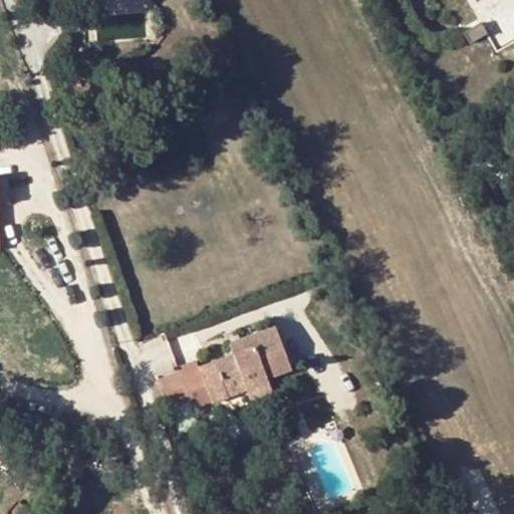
[(0,177),(0,203),(9,202),(6,177),(0,177)]
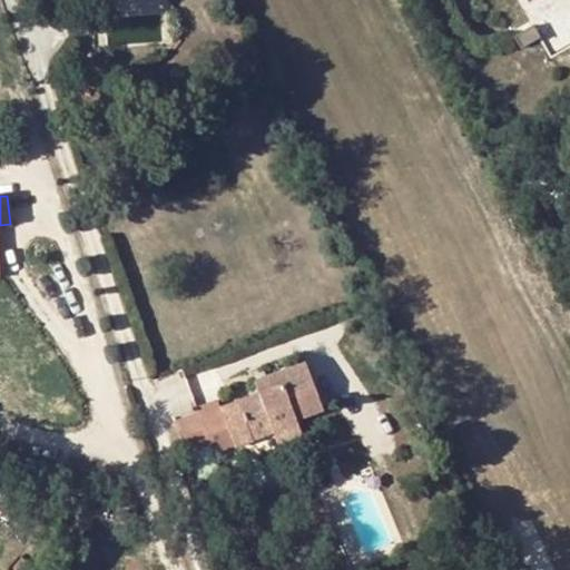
[(252,436),(273,429),(296,420),(323,410),(305,361),(255,380),(258,392),(219,406),(199,415),(199,413),(176,421),(187,451),(209,442),(213,452),(233,444),(234,446),(254,439),(252,436)]
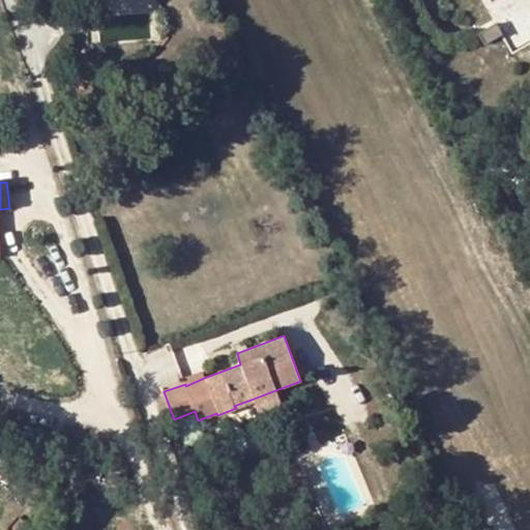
[(201,371),(182,378),(185,384),(185,386),(204,378),(201,371)]
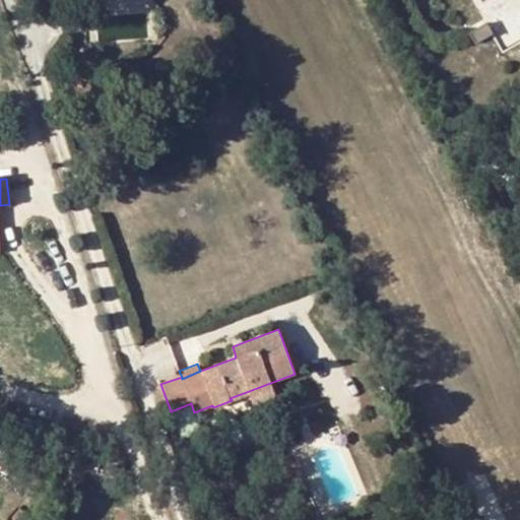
[(254,404),(275,395),(270,383),(249,391),(254,404)]
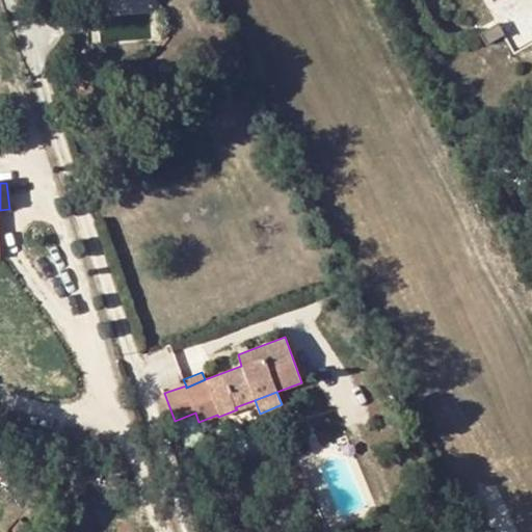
[(120,484),(121,473),(109,472),(108,483),(120,484)]
